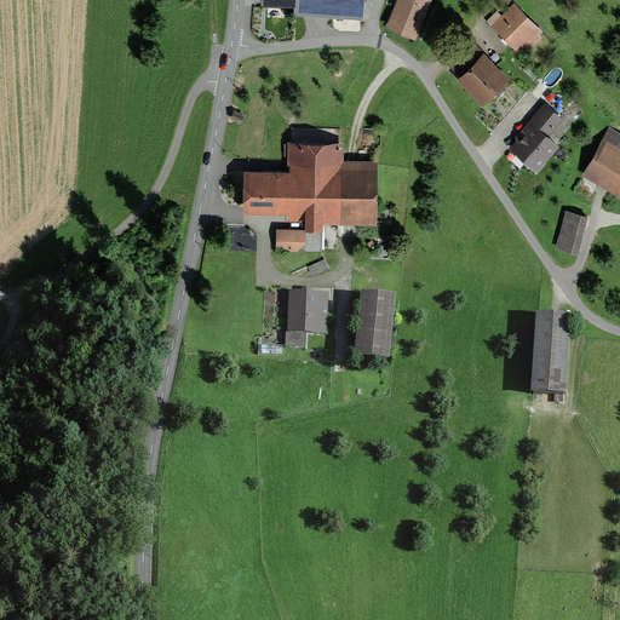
[(258,0),(258,5),(291,7),(291,18),(363,22),(365,0),(258,0)]
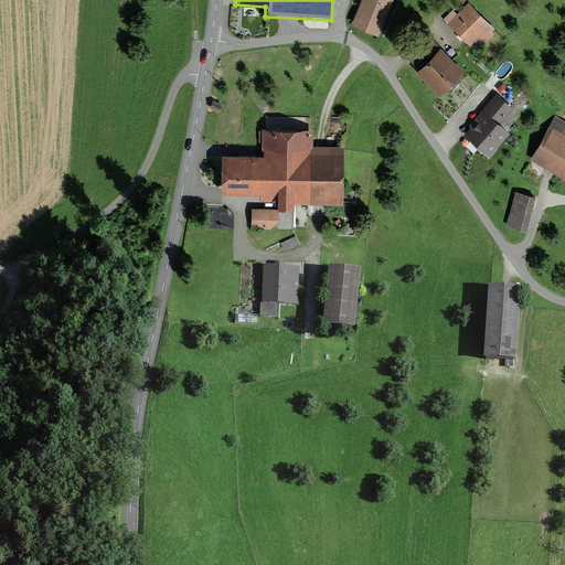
[(391,0),(362,0),(353,22),(379,32),(391,0)]
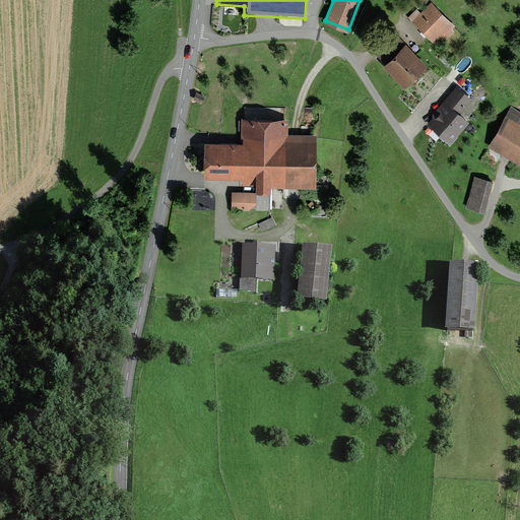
[(408,18),(435,45),(454,26),(432,3),(420,14),(416,10),(408,18)]
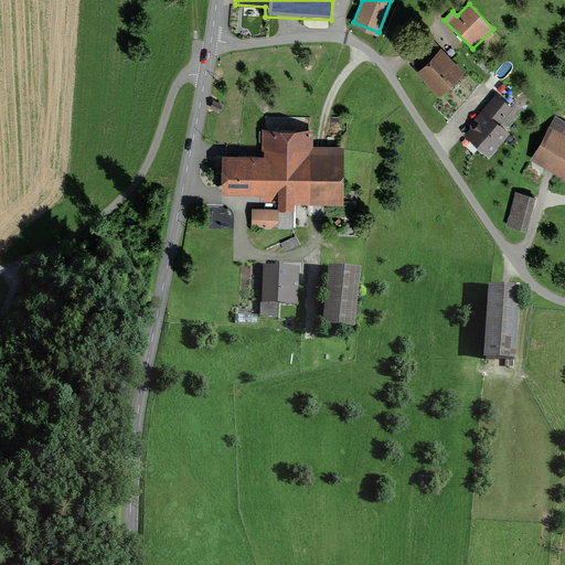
[(414,72),(436,95),(460,71),(432,41),(411,62),(417,70),(414,72)]
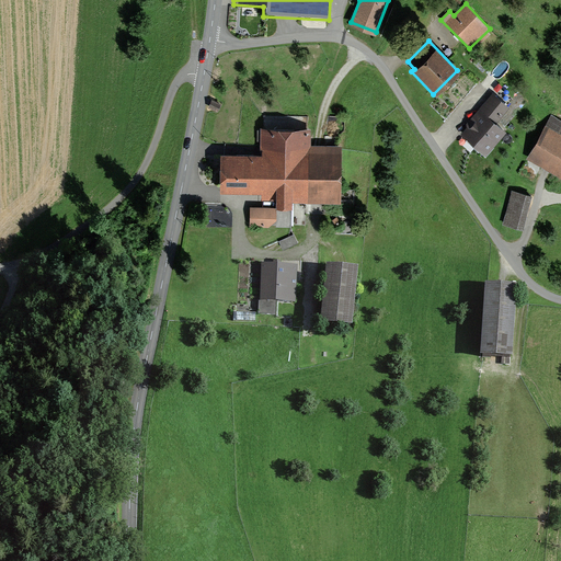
[(476,119),(462,135),(482,153),(502,132),(492,124),(505,109),(491,95),(472,116),(476,119)]
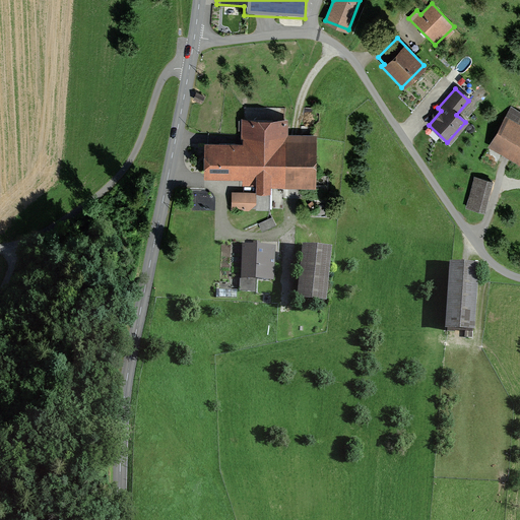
[(205,98),(196,93),(193,101),(202,105),(205,98)]
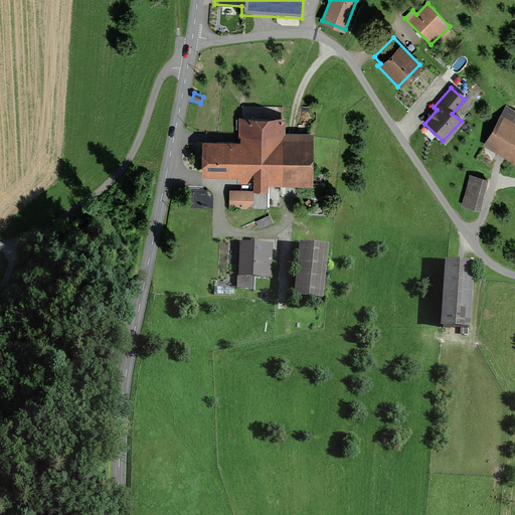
[(514,113),(505,108),(483,147),(514,165),(514,113)]
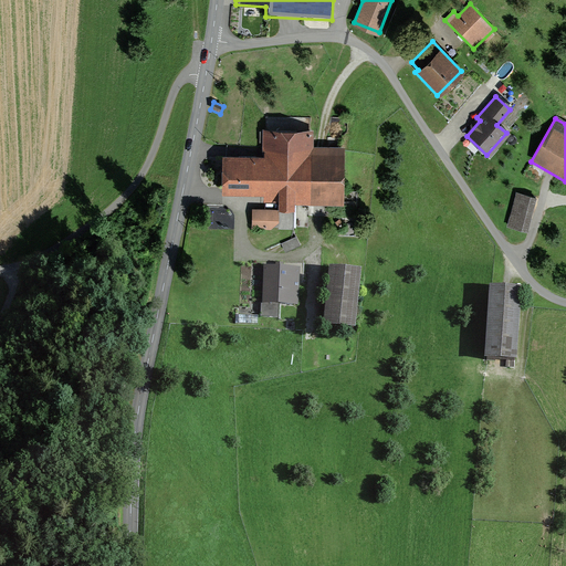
[(221,157),(221,194),(263,194),(263,202),(276,202),(276,208),(291,208),(291,205),(339,205),(339,149),(311,149),(311,130),(263,132),(263,157),(221,157)]
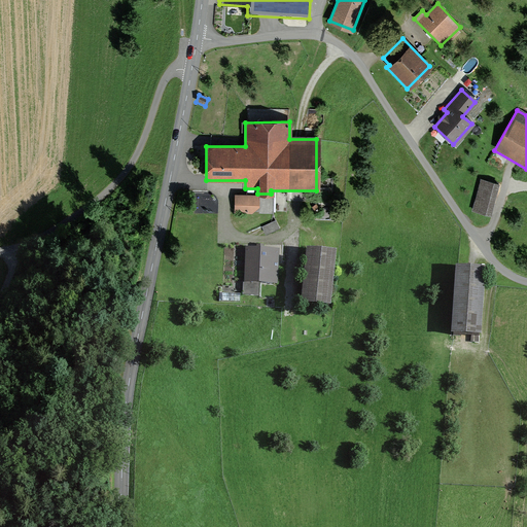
[(471,213),(490,217),(498,186),(480,181),(471,213)]
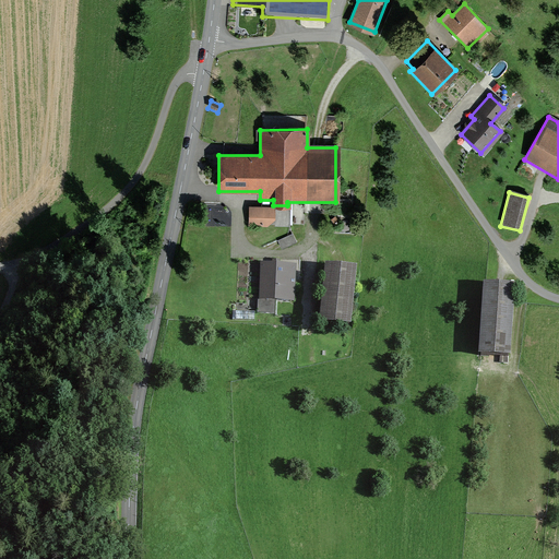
[(274,207),(250,207),(250,226),(273,226),(274,207)]
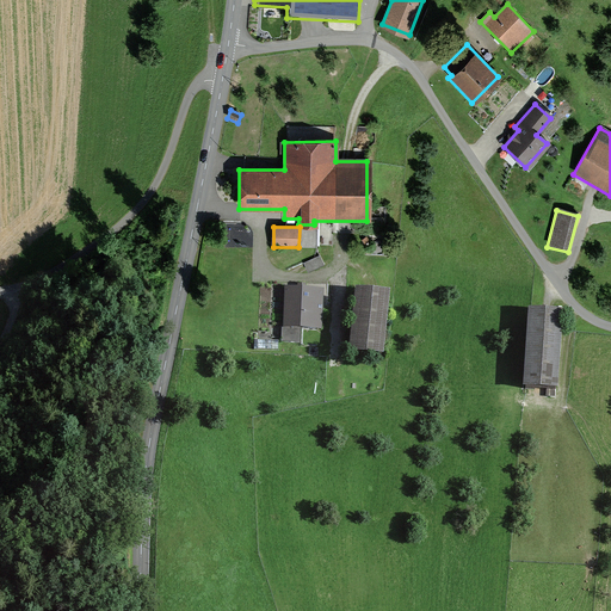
[(306,260),(309,270),(325,265),(322,255),(306,260)]
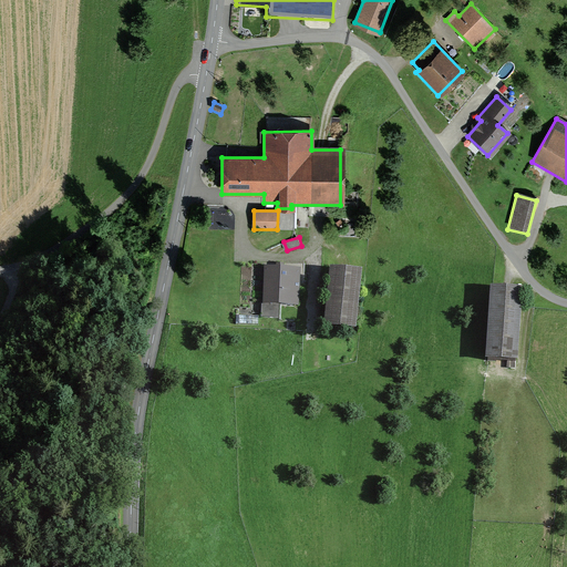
[(265,307),(298,309),(300,271),(267,269),(265,307)]
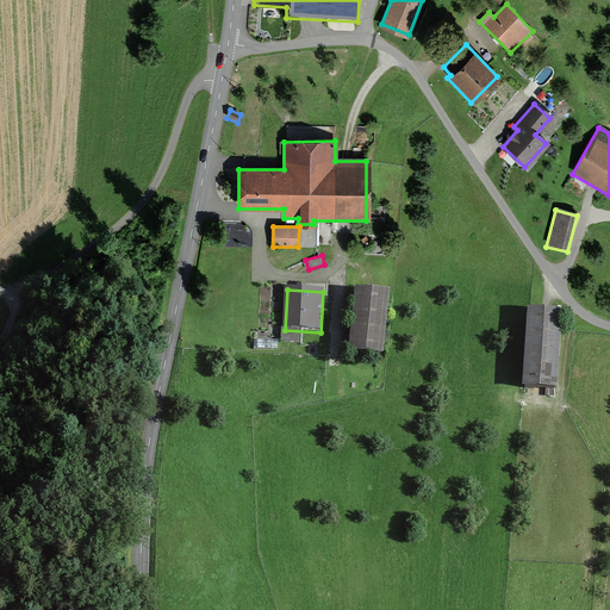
[(344,356),(377,360),(383,296),(350,293),(344,356)]
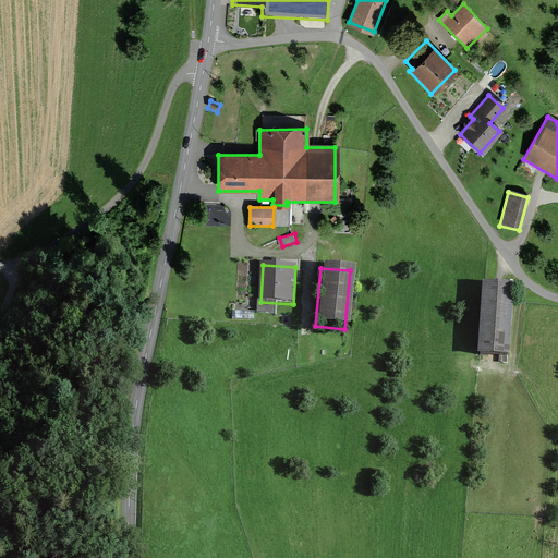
[(477,355),(510,358),(514,286),(483,283),(477,355)]
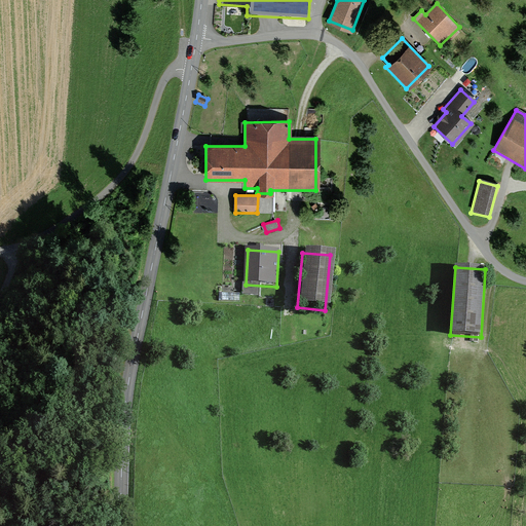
All buildings are outlined.
